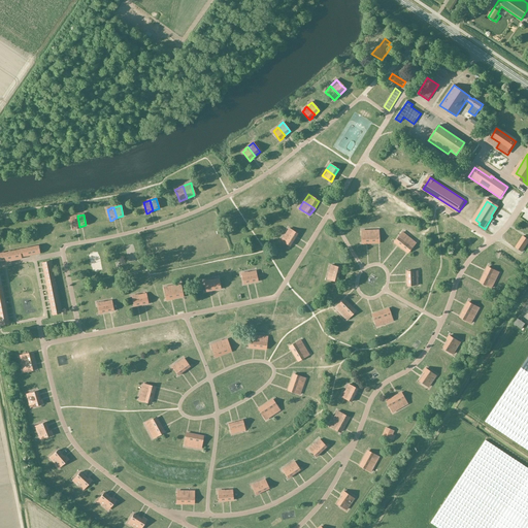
[(73,217),(70,218),(72,229),(76,228),(76,227),(79,227),(77,216),(73,217)]
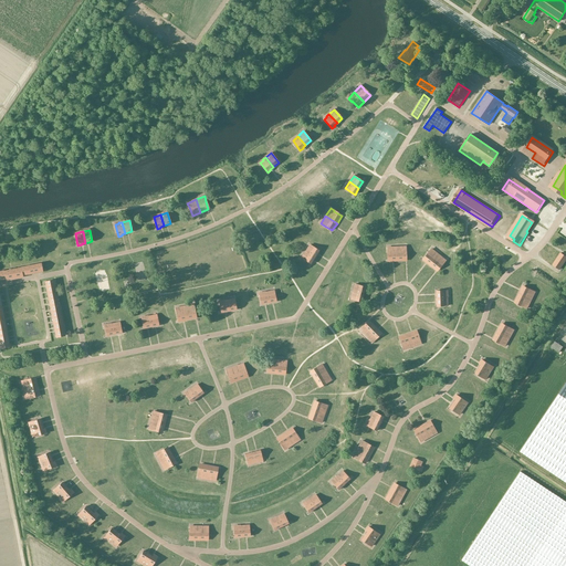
[(532,233),(521,244),(527,252),(538,241),(532,233)]
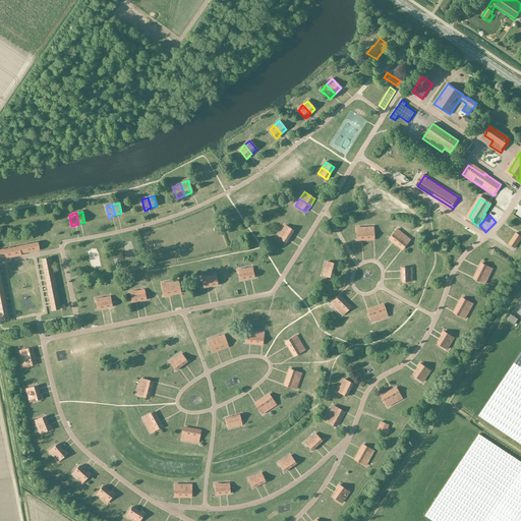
[(285,225),(282,231),(290,237),(294,231),(285,225)]
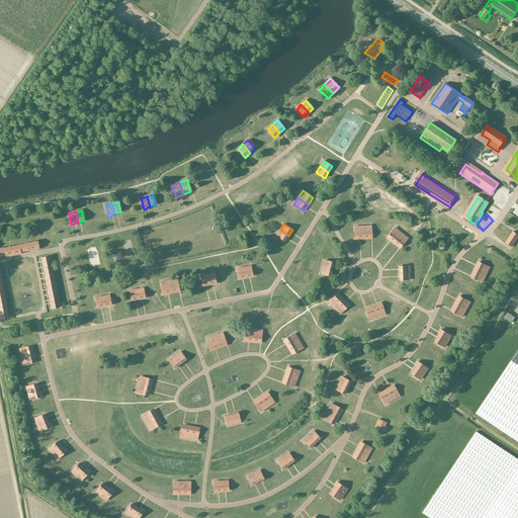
[(371,226),(363,227),(363,239),(371,239),(370,231),(371,231),(371,226)]
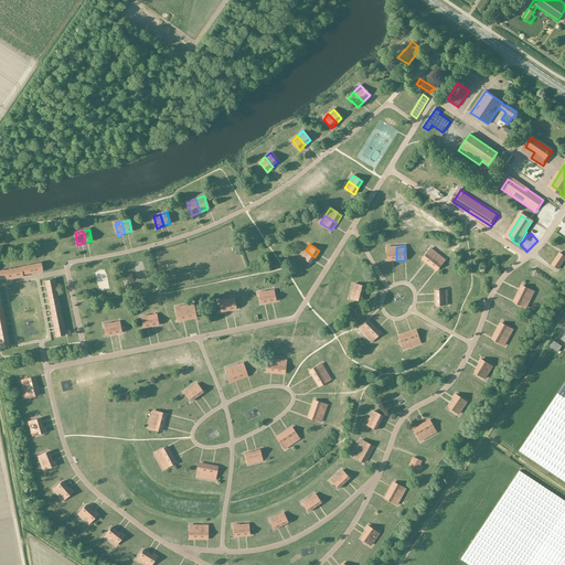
[(396,247),(386,247),(386,252),(387,252),(387,260),(396,260),(396,247)]
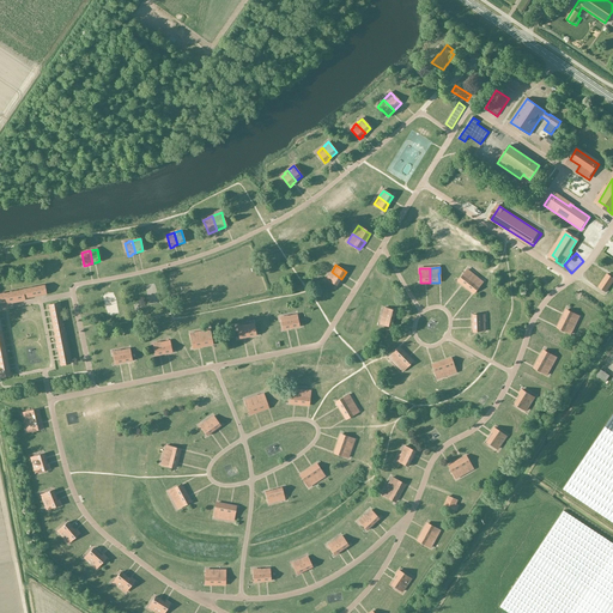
[(474,275),(467,269),(463,273),(465,274),(459,281),(466,287),(474,275)]
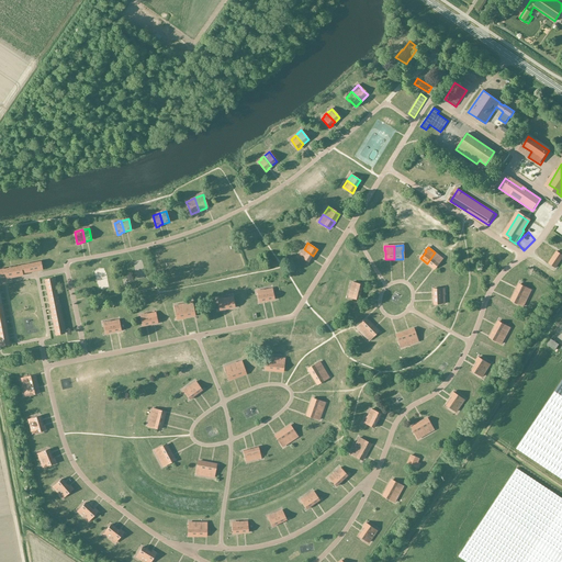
[(304,249),(300,256),(308,262),(313,256),(304,249)]
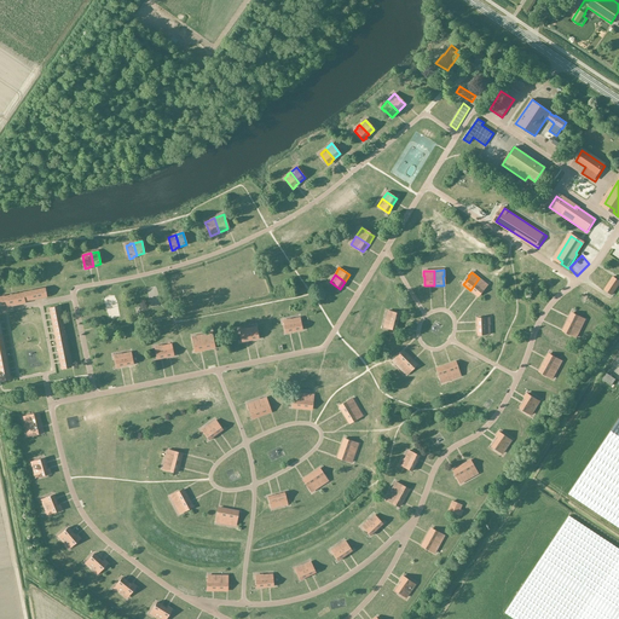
[(618,279),(613,277),(605,290),(612,295),(618,283),(618,279)]
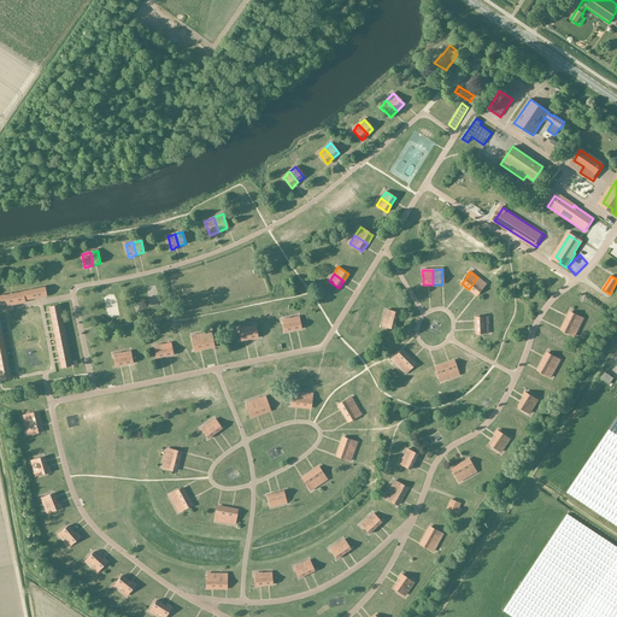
[(477,277),(469,289),(476,295),(481,288),(482,288),(486,285),(477,277)]
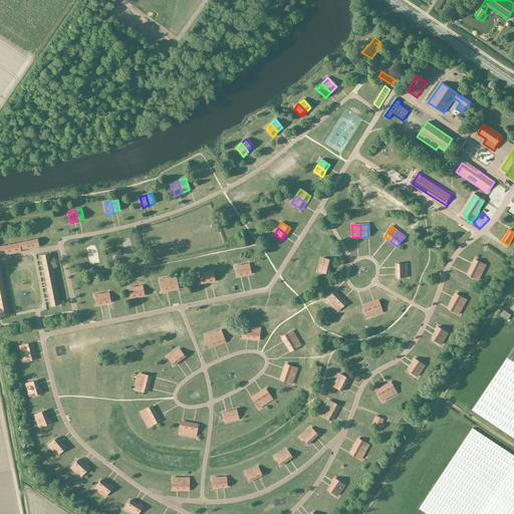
[(39,247),(37,239),(29,241),(31,248),(39,247)]
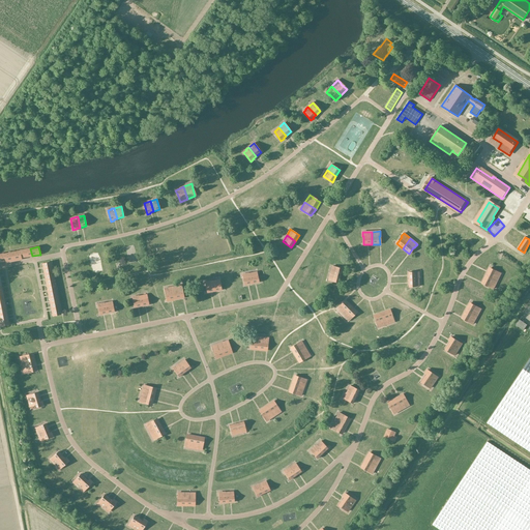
[(30,248),(23,249),(25,258),(32,256),(30,248)]
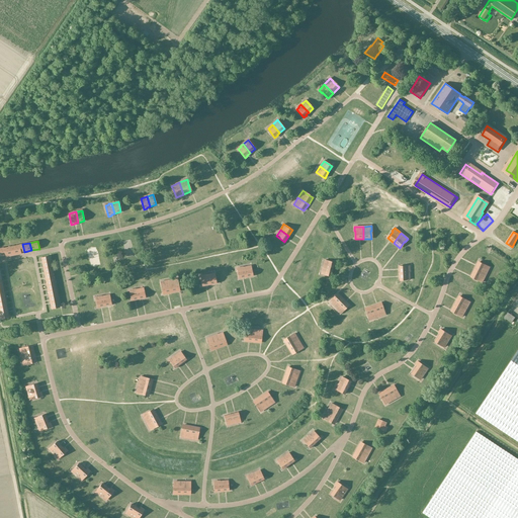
[(19,245),(12,246),(13,255),(21,253),(21,252),(20,252),(19,245)]
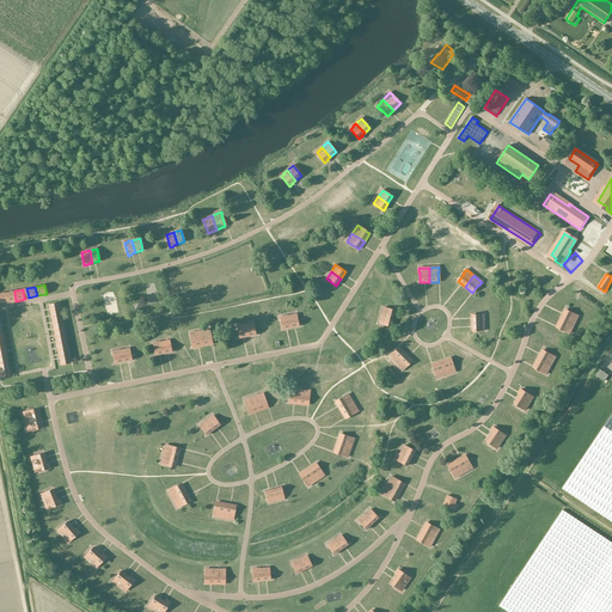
[(14,291),(5,293),(7,301),(6,301),(7,303),(16,301),(14,291)]
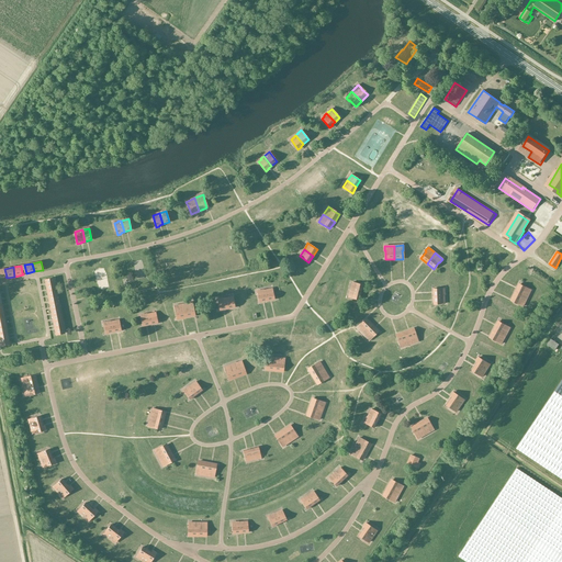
[(352,282),(350,290),(361,292),(363,285),(352,282)]
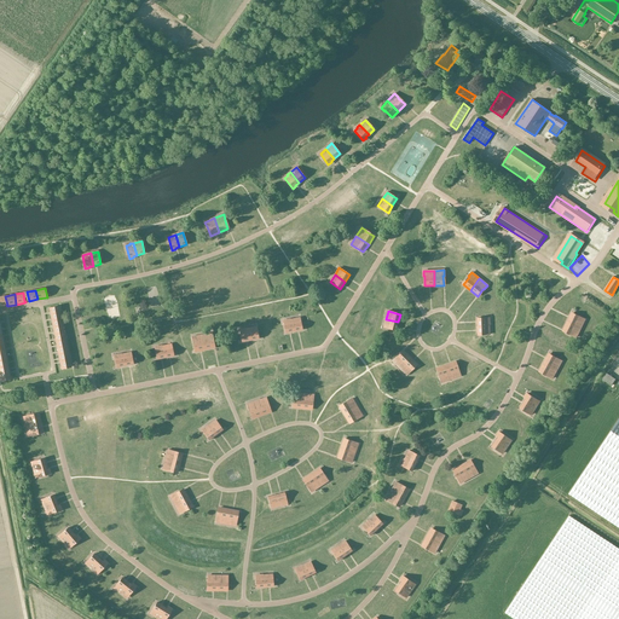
[(580,318),(571,313),(567,322),(580,329),(585,319),(580,317),(580,318)]
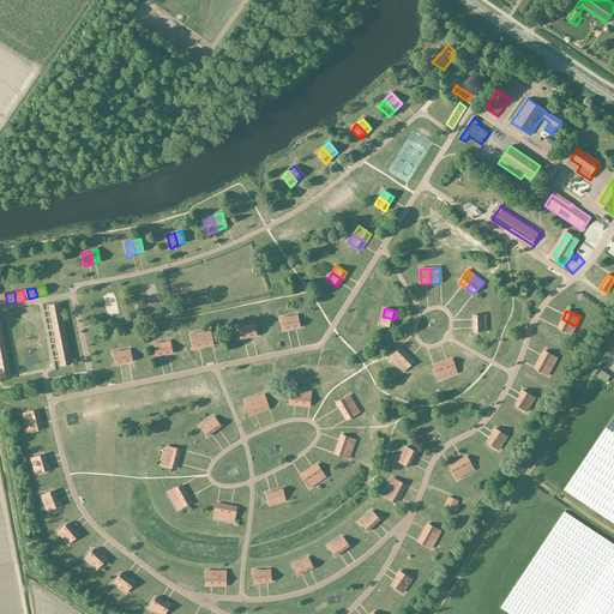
[(298,315),(289,317),(292,329),(300,327),(298,315)]
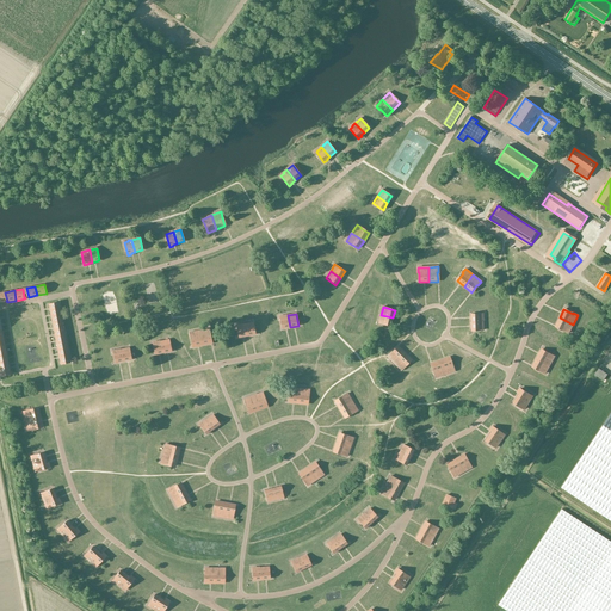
[(288,315),(279,318),(282,329),(290,327),(288,315)]
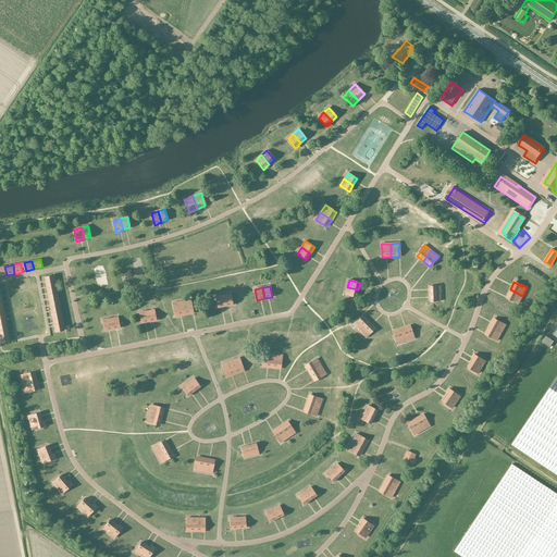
[(358,289),(347,287),(345,295),(356,297),(358,289)]
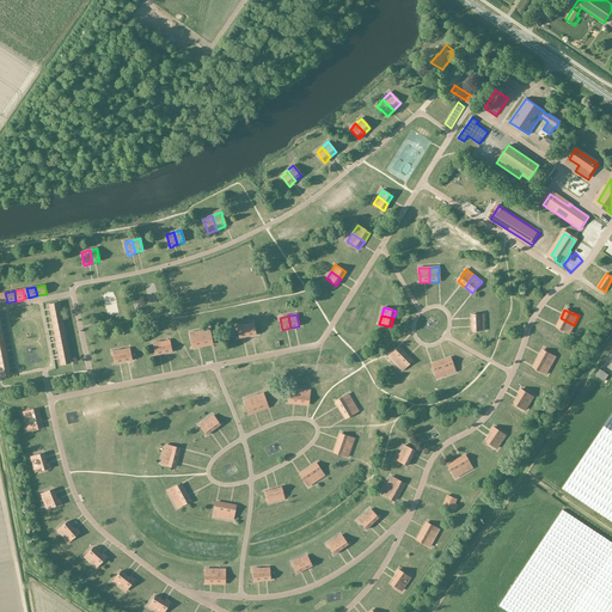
[(574,325),(561,318),(557,326),(565,330),(564,331),(569,334),(574,325)]
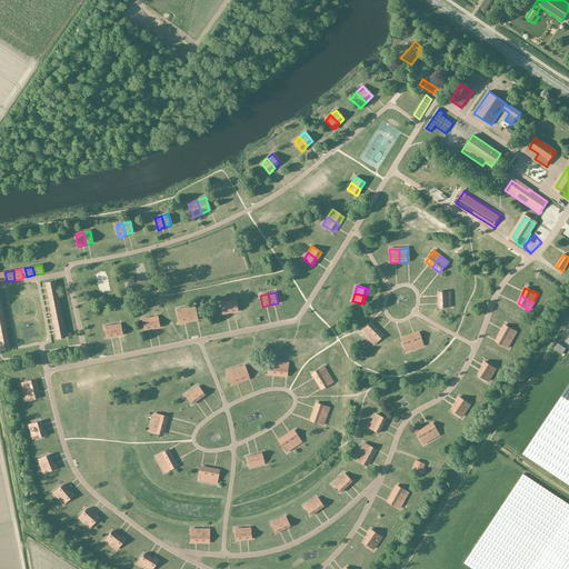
[(236,300),(228,302),(230,313),(238,311),(236,300)]
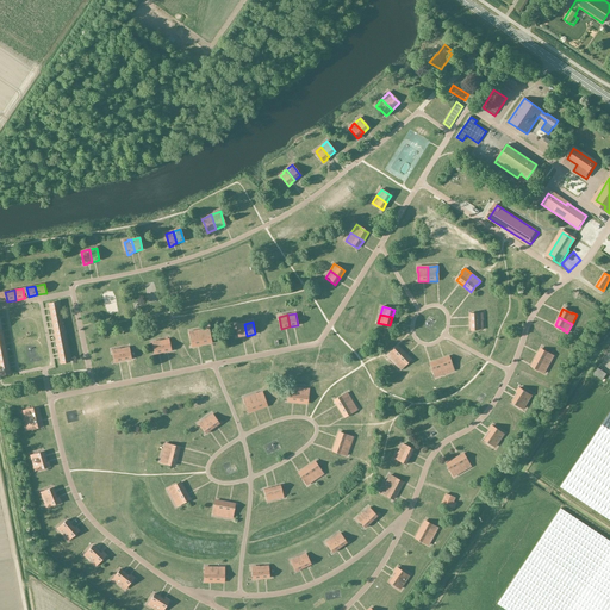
[(244,324),(236,325),(238,337),(247,336),(244,324)]
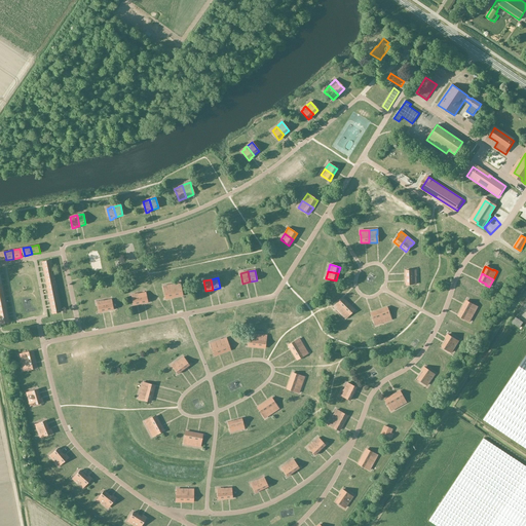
[(180,284),(172,285),(174,297),(182,296),(180,288),(181,288),(180,284)]
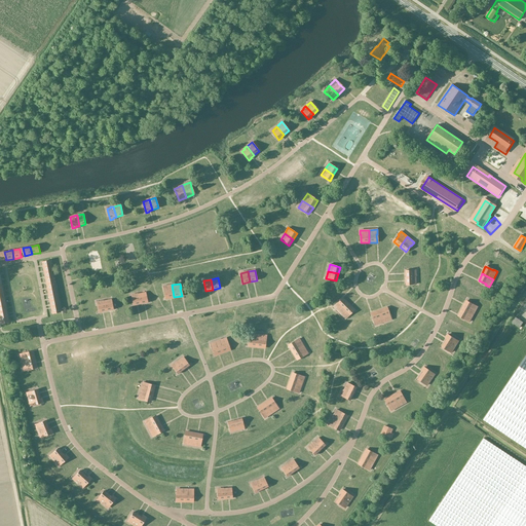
[(172,285),(163,287),(164,291),(166,299),(174,297),(172,285)]
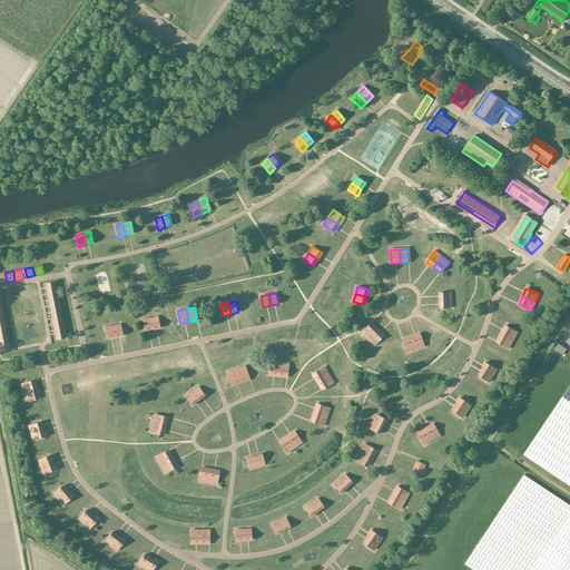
[(158,317),(150,318),(153,330),(160,328),(158,317)]
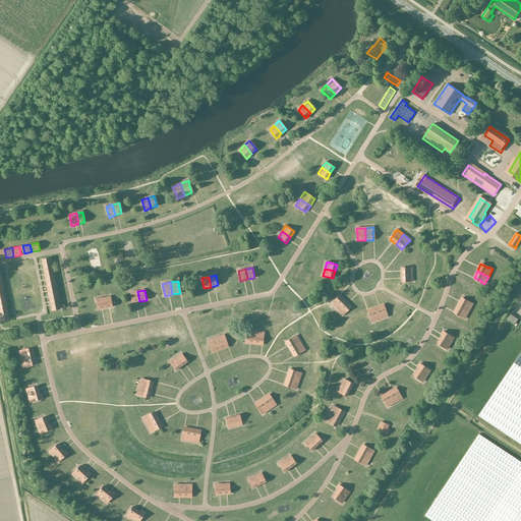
[(137,291),(130,292),(132,302),(139,301),(137,291)]
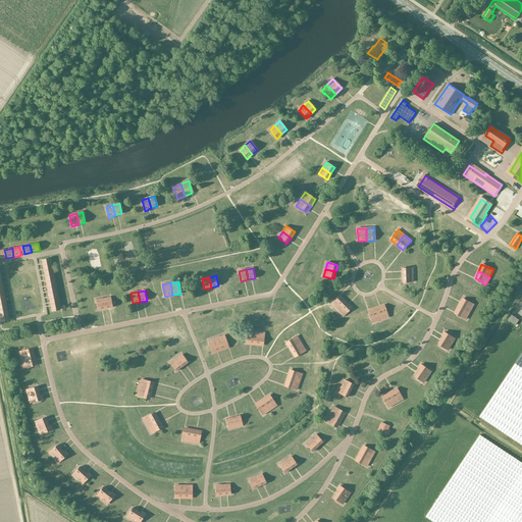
[(334,301),(330,304),(336,310),(346,302),(341,296),(334,302),(334,301)]
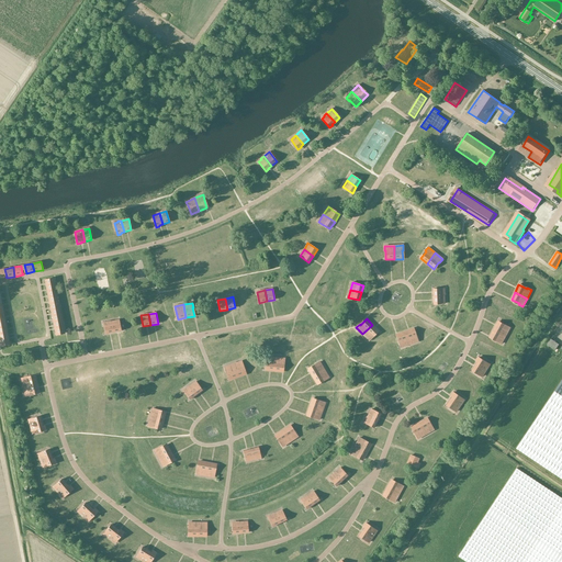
[(119,319),(111,322),(113,333),(121,330),(119,319)]
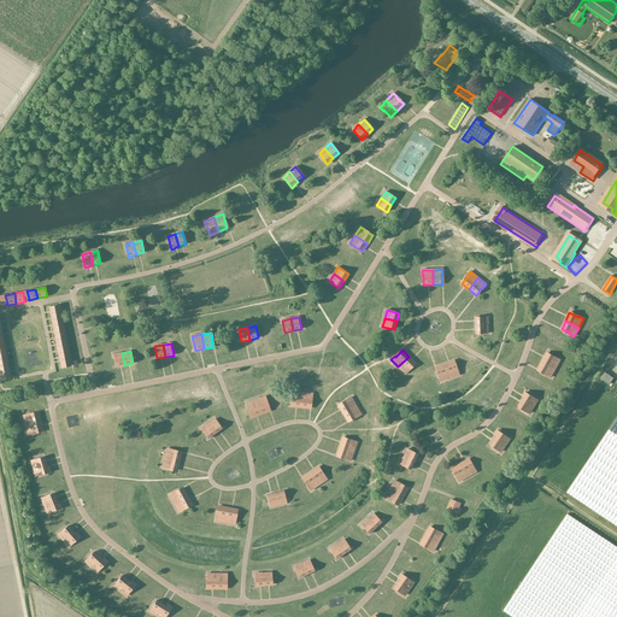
[(122,353),(115,354),(117,366),(124,365),(122,353)]
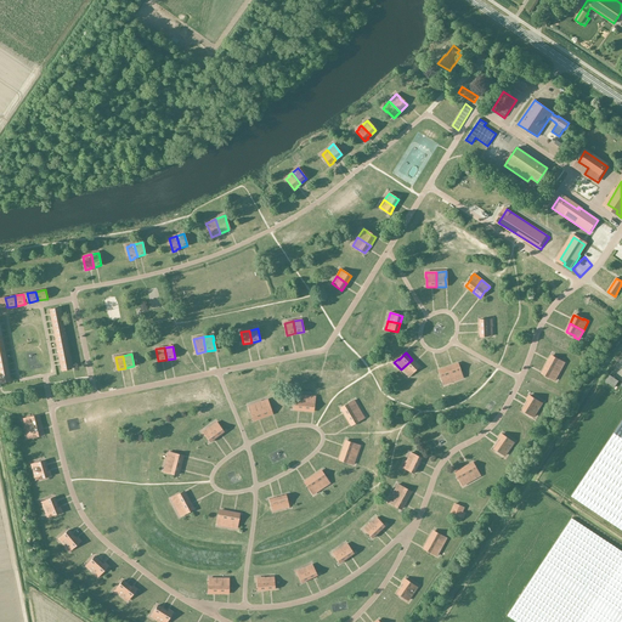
[(560,361),(550,356),(547,365),(560,372),(565,363),(560,361)]
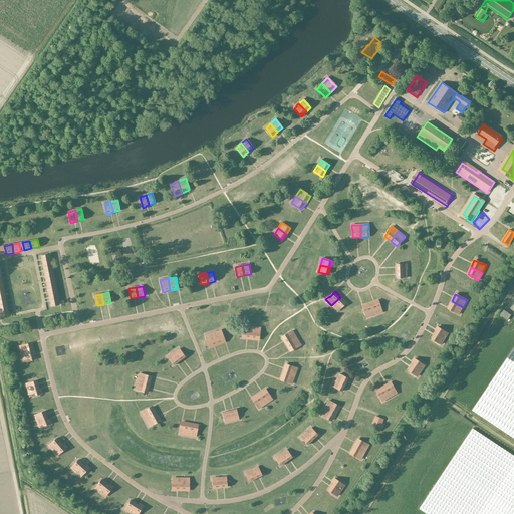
[(340,297),(331,305),(337,311),(340,308),(339,308),(345,302),(340,297)]
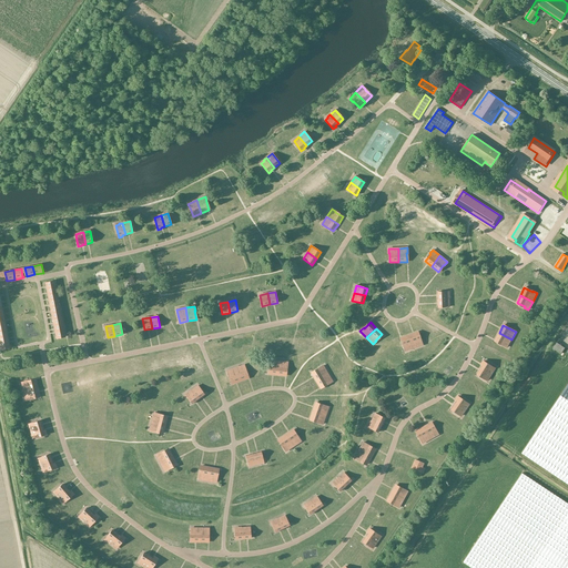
[(409,335),(414,348),(423,345),(421,341),(417,332),(409,335)]
